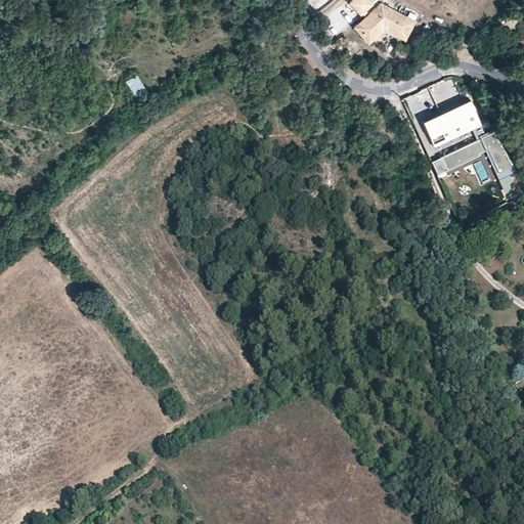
[(368,0),(353,0),(350,3),(360,14),(372,3),(368,0)]
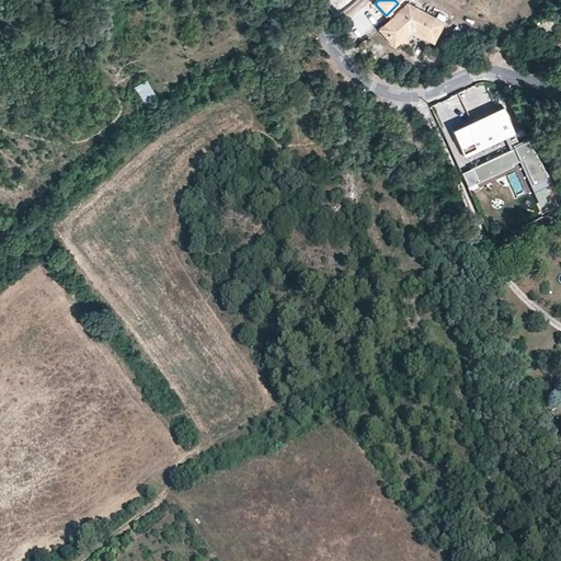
[(393,44),(410,29),(415,24),(436,35),(443,21),(407,2),(378,26),(393,44)]
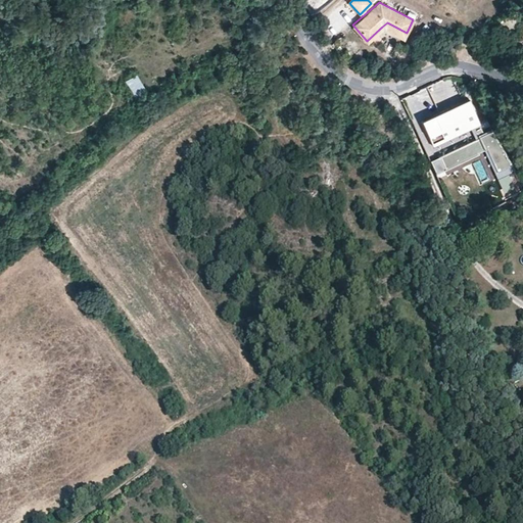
[(387,22),(382,27),(405,37),(407,33),(387,22)]
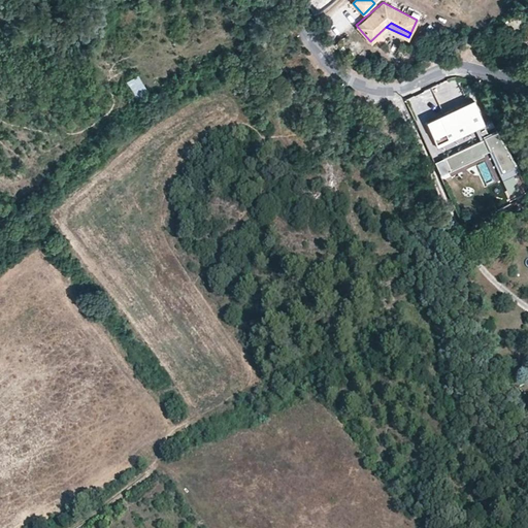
[(138,74),(126,79),(133,96),(145,91),(138,74)]
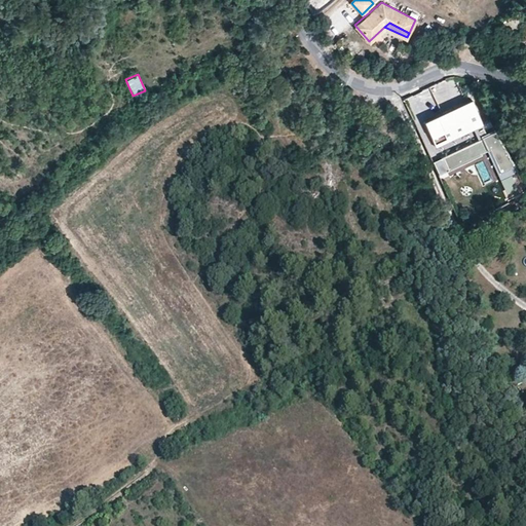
[(425,123),(437,148),(484,125),(473,102),(425,123)]
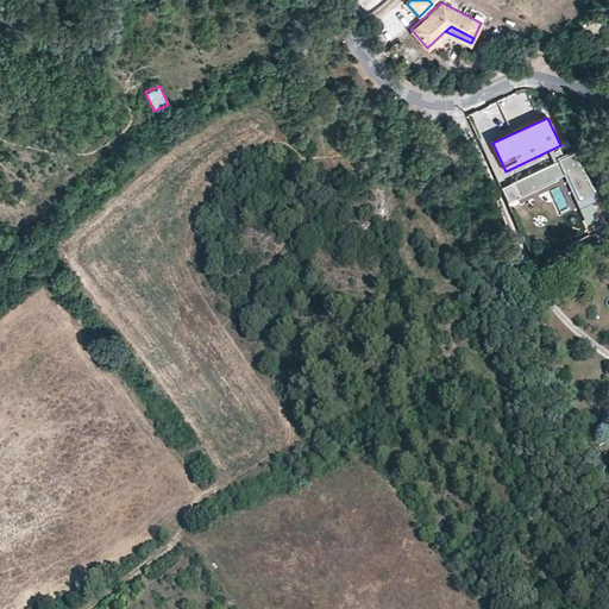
[(576,155),(572,149),(554,157),(557,162),(553,164),(552,162),(510,182),(512,182),(518,196),(556,177),(554,176),(562,173),(565,171),(577,196),(595,188),(576,155)]
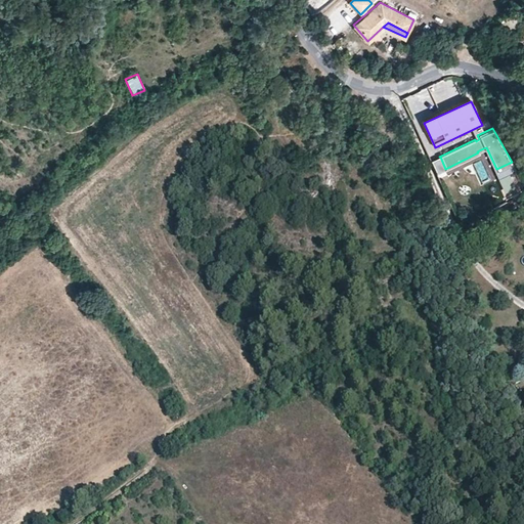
[(515,167),(512,162),(496,169),(486,147),(483,148),(496,175),(515,167)]
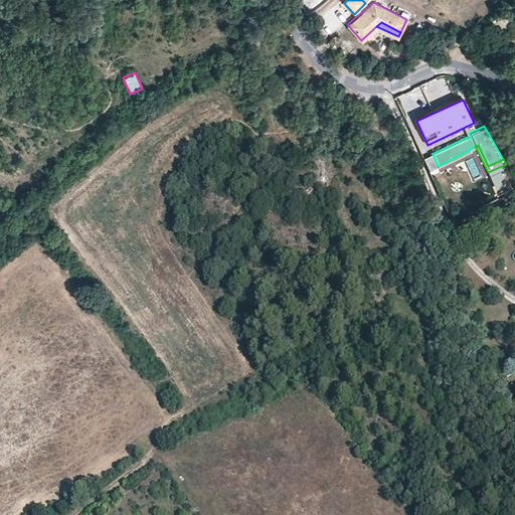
[(433,154),(422,159),(427,170),(438,166),(433,154)]
